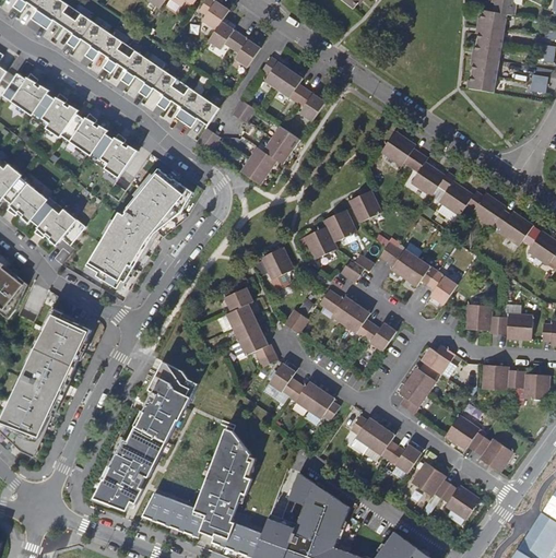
[(13,0),(10,7),(19,13),(24,3),(34,10),(27,19),(44,30),(50,21),(70,34),(63,43),(72,49),(79,39),(89,46),(82,56),(91,61),(97,51),(107,58),(101,68),(109,73),(116,63),(125,70),(118,80),(127,85),(133,76),(143,82),(137,92),(145,97),(152,88),(162,95),(155,105),(164,110),(170,101),(179,107),(174,117),(190,128),(197,118),(206,125),(219,107),(189,87),(187,91),(180,85),(182,83),(128,46),(126,49),(118,45),(120,42),(79,14),(77,18),(70,12),(63,8),(66,4),(58,0),(13,0)]
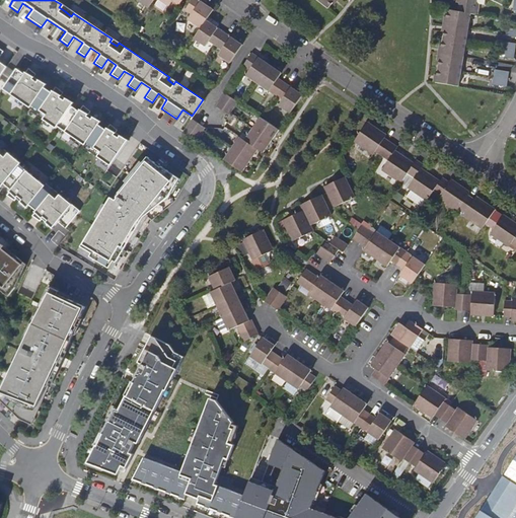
[(189,0),(185,8),(191,12),(188,17),(200,26),(194,37),(205,45),(208,40),(215,44),(221,48),(218,54),(229,62),(241,44),(206,18),(212,8),(200,0),(189,0)]
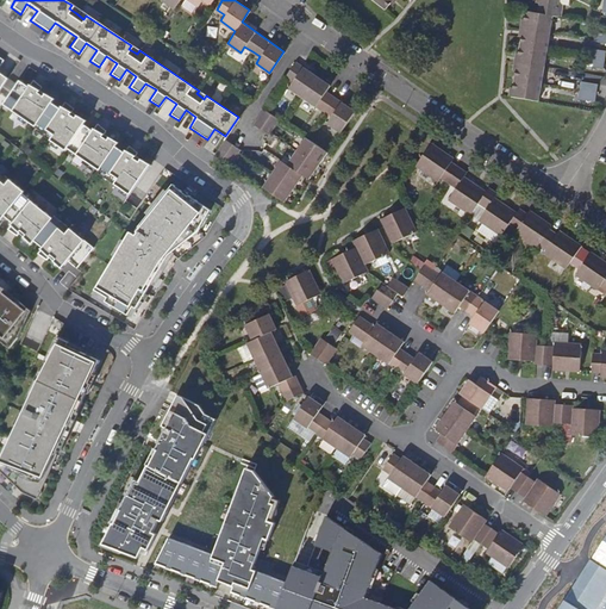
[(541,0),(539,12),(551,13),(561,14),(563,4),(558,2),(558,0),(541,0)]
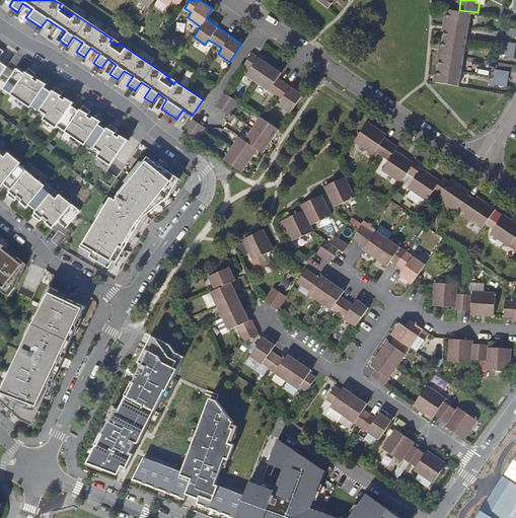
[(442,14),(441,21),(466,25),(469,11),(459,10),(446,7),(445,14),(442,14)]
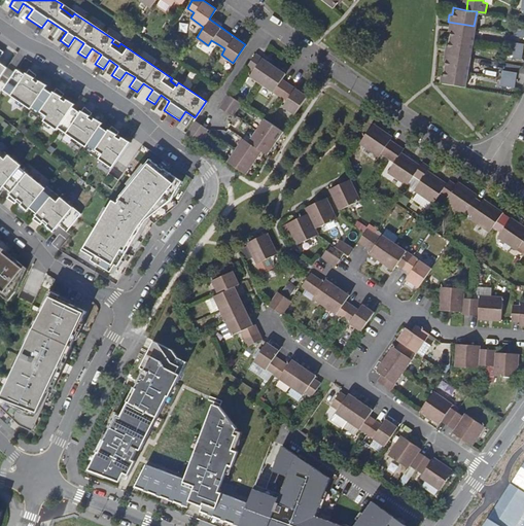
[(474,26),(448,22),(447,29),(450,30),(448,37),(472,41),(474,26)]
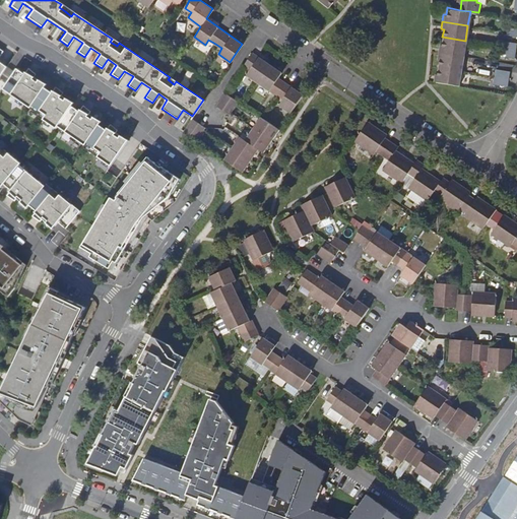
[(506,33),(516,34),(516,26),(507,24),(506,33)]
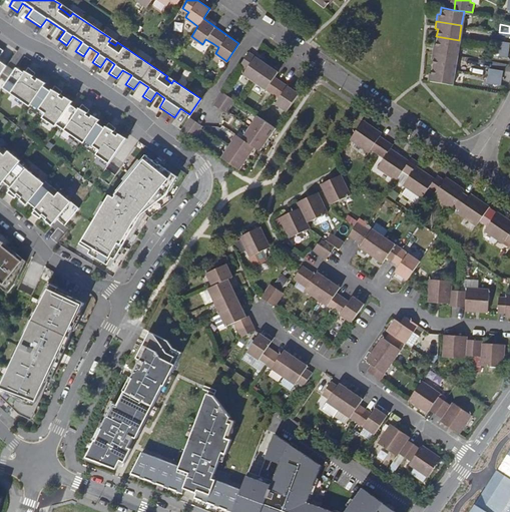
[(432,43),(431,50),(456,54),(459,40),(436,36),(435,43),(432,43)]
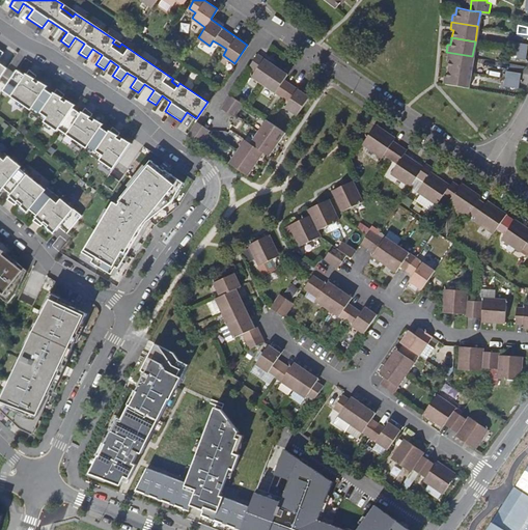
[(510,48),(526,50),(527,42),(511,39),(510,48)]
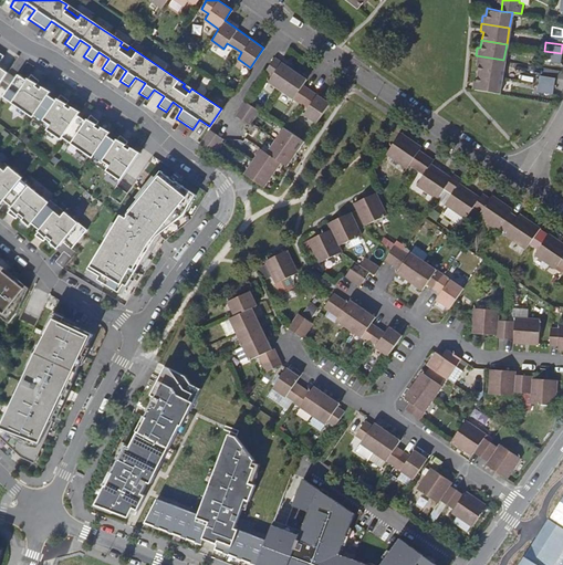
[(561,53),(544,51),(543,59),(559,62),(561,53)]
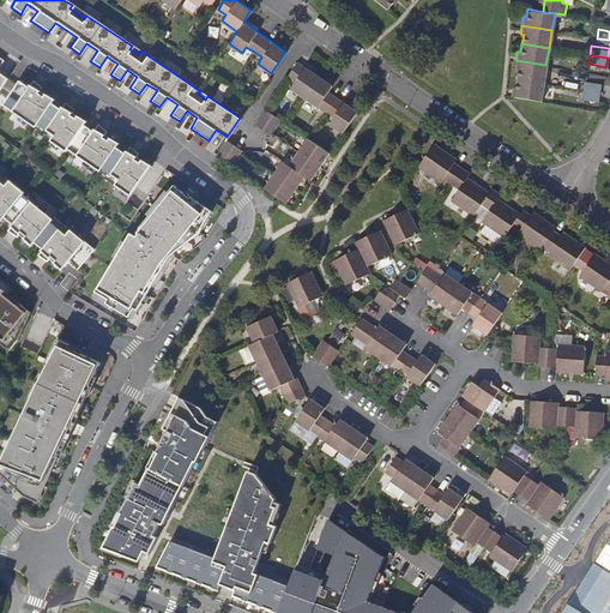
[(545,65),(515,60),(514,68),(517,70),(515,77),(543,82),(545,65)]
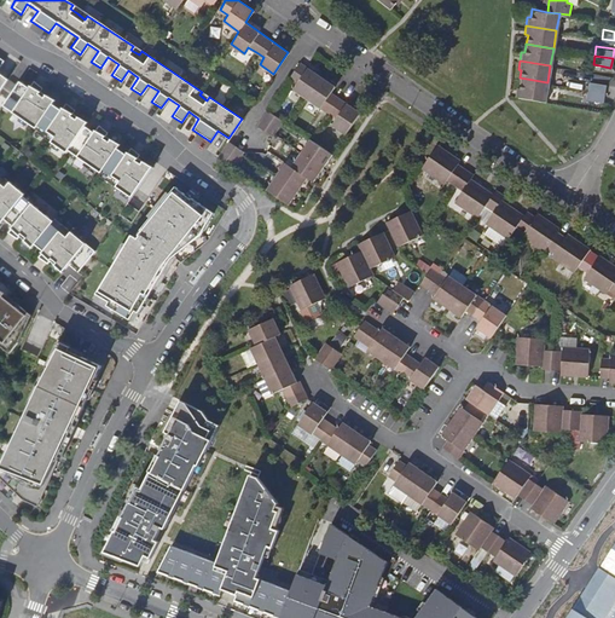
[(293,88),(306,98),(329,114),(336,119),(331,125),(346,134),(360,113),(330,92),(335,85),(300,62),(290,78),(297,82),(293,88)]
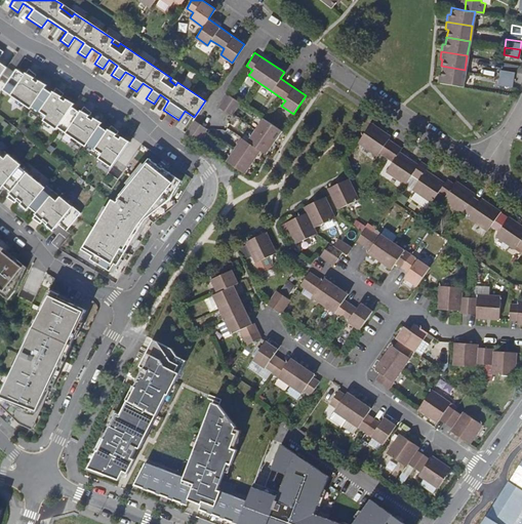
[(437,80),(462,84),(465,70),(441,66),(440,73),(438,73),(437,80)]
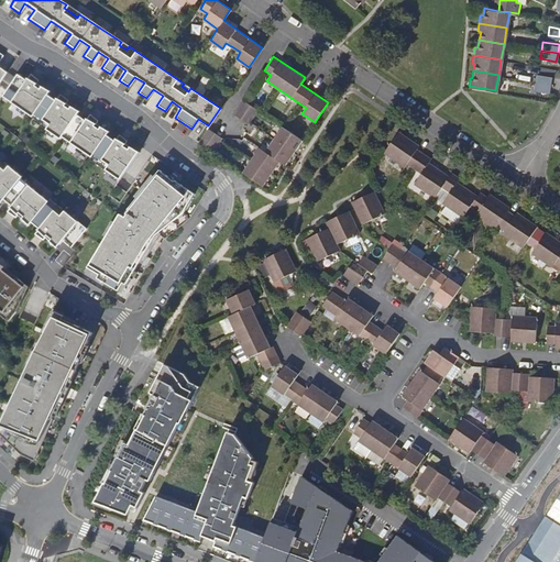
[(0,85),(6,89),(14,78),(7,73),(6,73),(0,81),(0,85)]
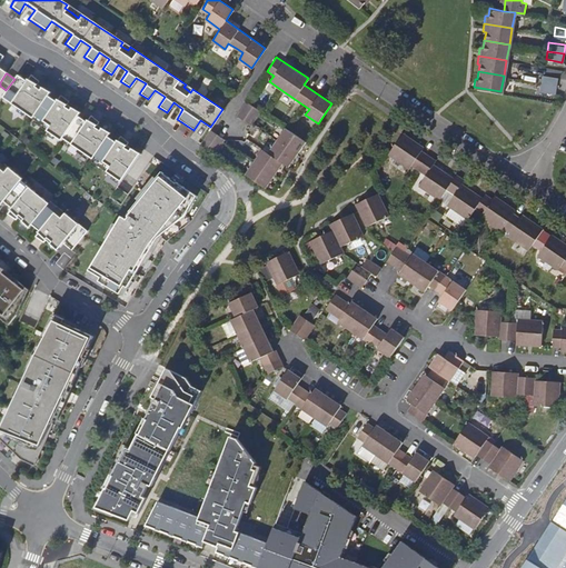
[(539,82),(555,85),(557,77),(540,75),(539,82)]
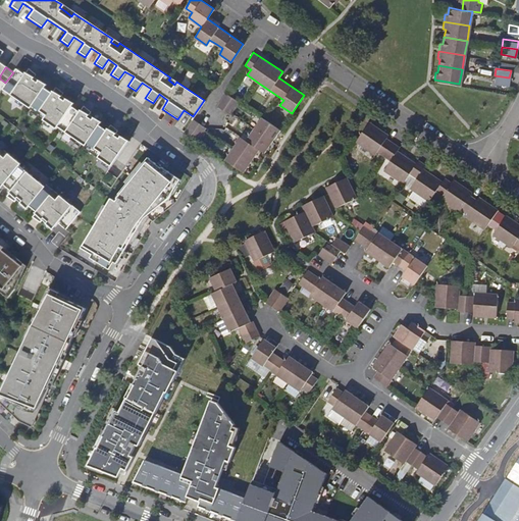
[(43,89),(45,85),(36,80),(34,82),(32,80),(33,77),(35,75),(27,69),(22,74),(15,69),(13,72),(5,83),(1,89),(8,93),(6,96),(27,110),(29,107),(43,116),(41,119),(54,128),(56,125),(70,136),(68,139),(82,148),(84,145),(98,154),(96,157),(109,166),(127,142),(117,136),(116,138),(113,136),(115,135),(116,132),(109,125),(105,132),(98,126),(100,123),(91,117),(89,119),(87,117),(88,115),(90,113),(82,107),(78,112),(70,107),(72,104),(62,98),(61,100),(59,99),(60,97),(62,94),(54,88),(50,94),(43,89)]
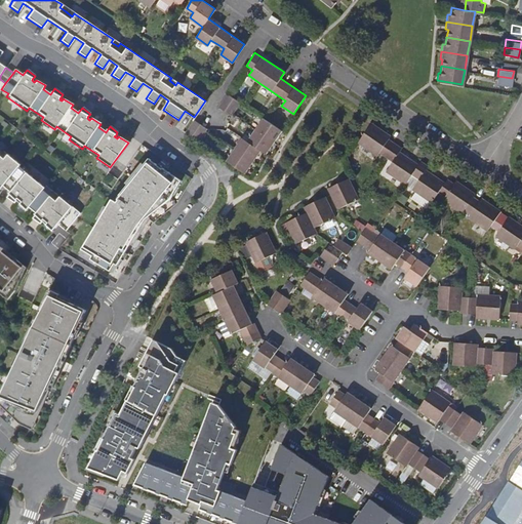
[(512,78),(497,76),(496,83),(511,85),(512,78)]
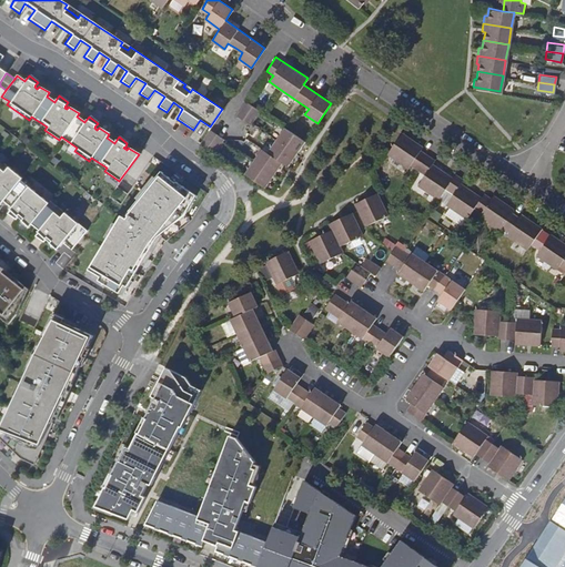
[(245,101),(235,115),(250,125),(251,123),(260,111),(245,101)]
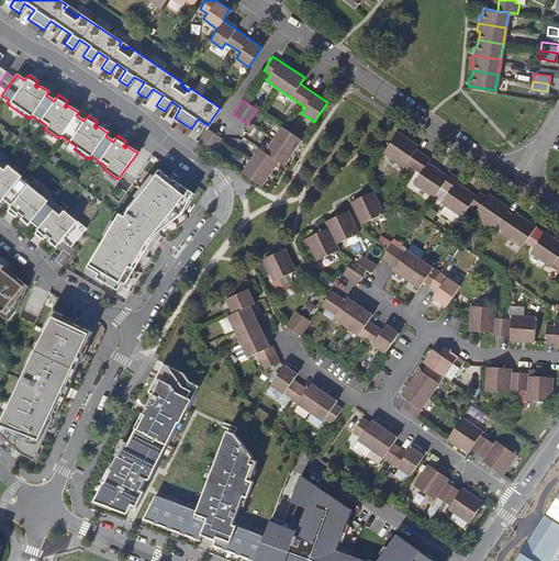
[(44,128),(46,125),(31,115),(29,119),(44,128)]
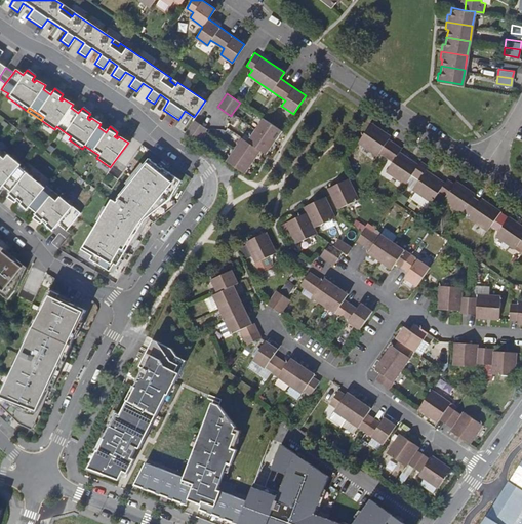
[(226,161),(244,173),(259,150),(265,154),(281,130),(263,118),(247,140),(241,137),(226,161)]
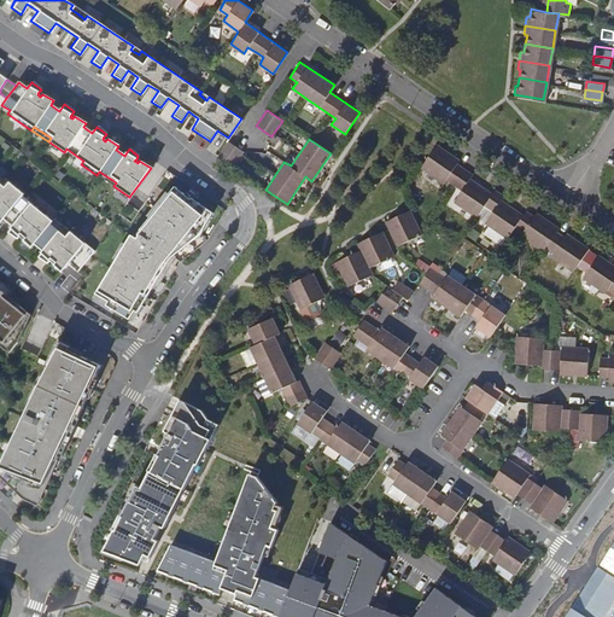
[(216,156),(232,167),(244,151),(227,140),(216,156)]
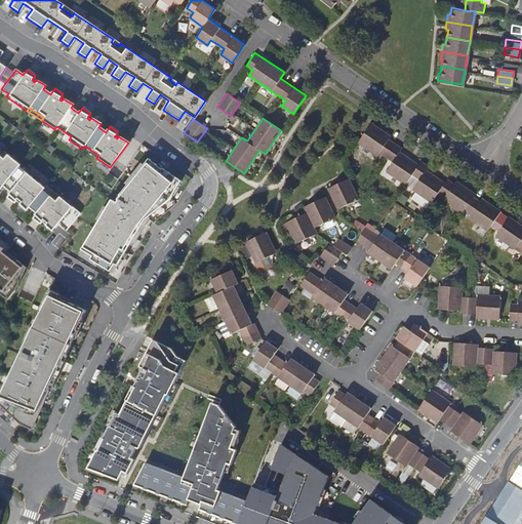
[(371,123),(358,143),(376,155),(378,153),(392,161),(386,170),(405,183),(411,174),(418,179),(412,189),(431,201),(437,192),(444,197),(442,199),(462,212),(464,209),(470,213),(468,216),(487,230),(500,210),(481,198),(479,200),(473,196),(474,193),(455,180),(453,183),(446,178),(444,183),(425,169),(428,165),(420,161),(417,164),(398,152),(401,148),(388,139),(390,135),(371,123)]
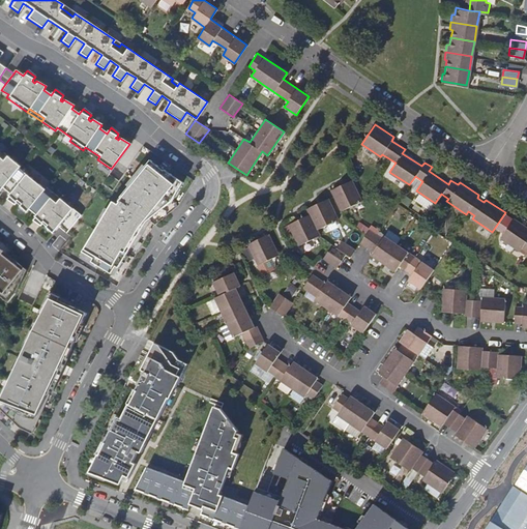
[(57,127),(55,130),(69,141),(71,138),(57,127)]
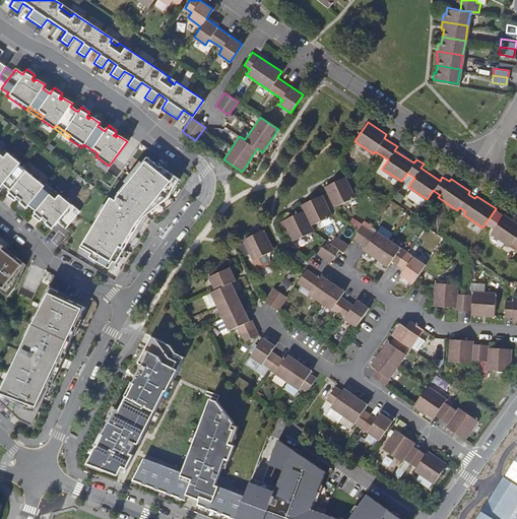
[(95,156),(98,153),(83,144),(81,147),(95,156)]
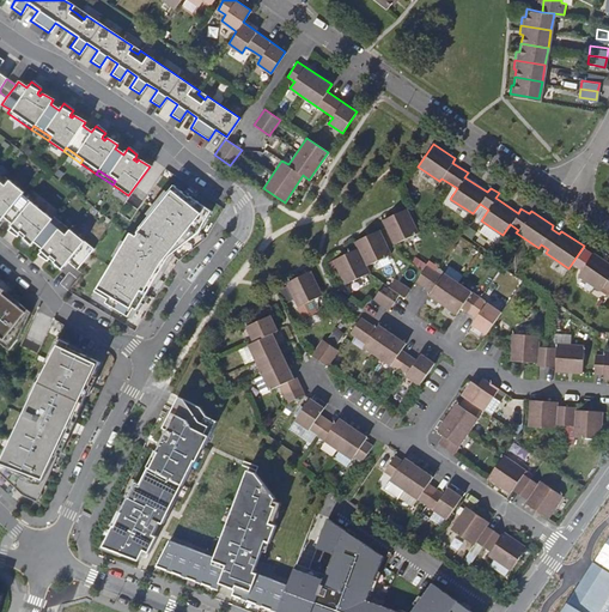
[(0,220),(2,217),(12,224),(6,230),(16,237),(18,234),(20,231),(23,234),(22,236),(30,246),(34,242),(42,248),(37,255),(46,261),(49,259),(50,256),(53,259),(52,261),(60,270),(66,264),(75,271),(93,250),(69,231),(67,234),(52,222),(55,218),(40,206),(37,210),(22,197),(24,193),(8,181),(6,185),(0,180),(0,220)]
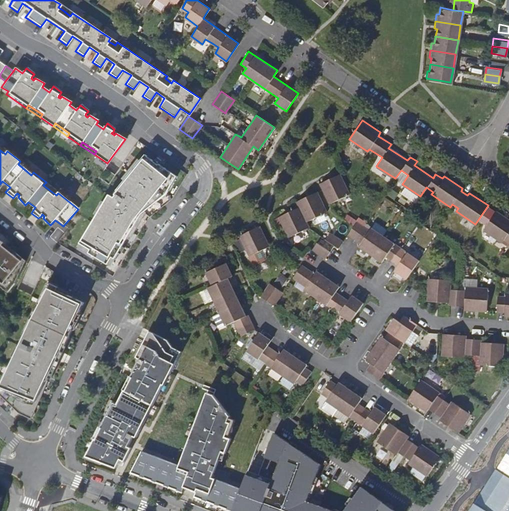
[(143,212),(166,194),(177,176),(158,164),(158,165),(145,154),(113,195),(115,197),(113,200),(108,196),(79,243),(90,250),(88,253),(107,264),(112,257),(114,258),(131,231),(134,232),(142,218),(135,214),(138,209),(143,212)]
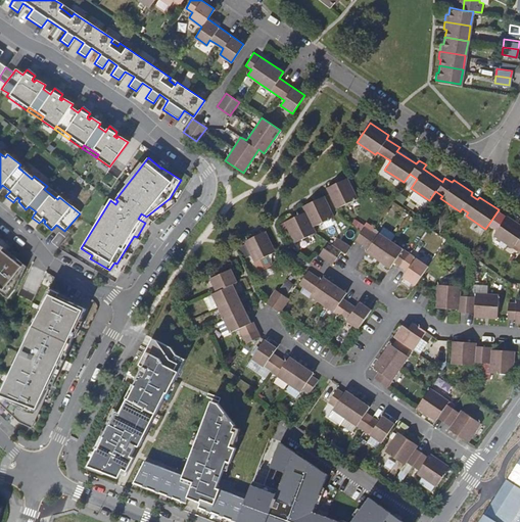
[(34,176),(20,164),(18,168),(32,179),(34,176)]
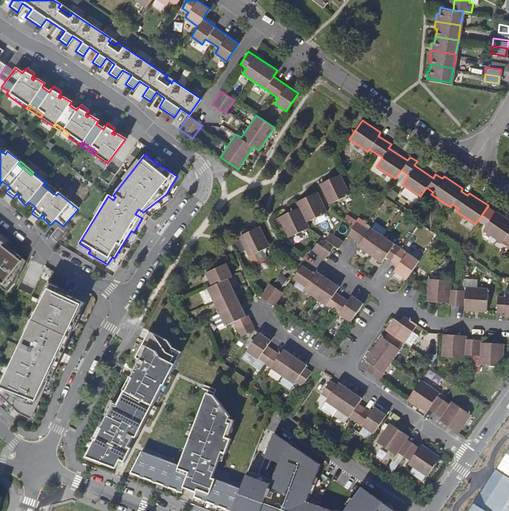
[(328,203),(348,194),(339,175),(320,184),(328,203)]
